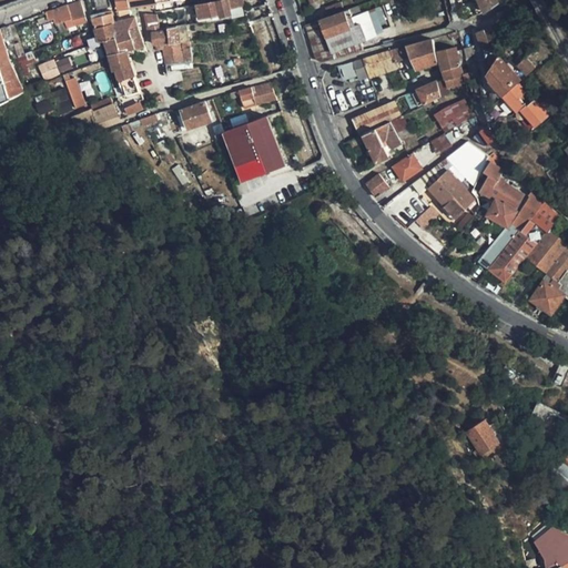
[(245,10),(241,0),(220,0),(198,4),(200,18),(221,14),(222,17),(232,16),(231,12),(245,10)]
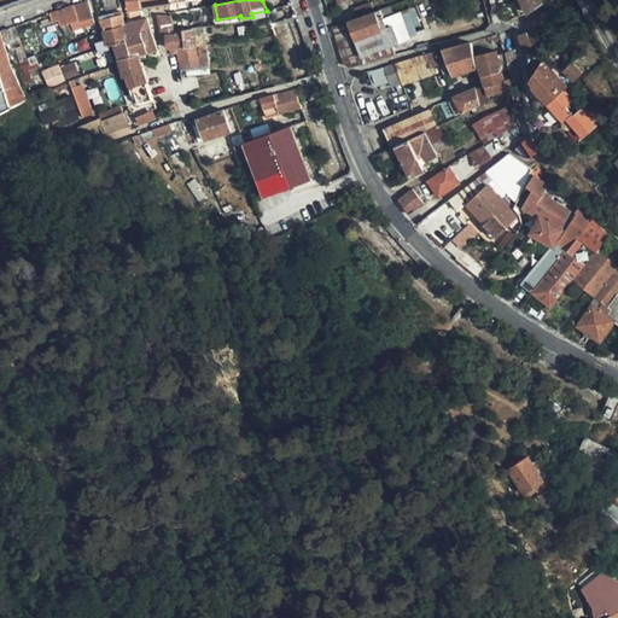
[(520,17),(522,17),(526,13),(541,4),(538,0),(520,0),(522,3),(514,7),(520,17)]
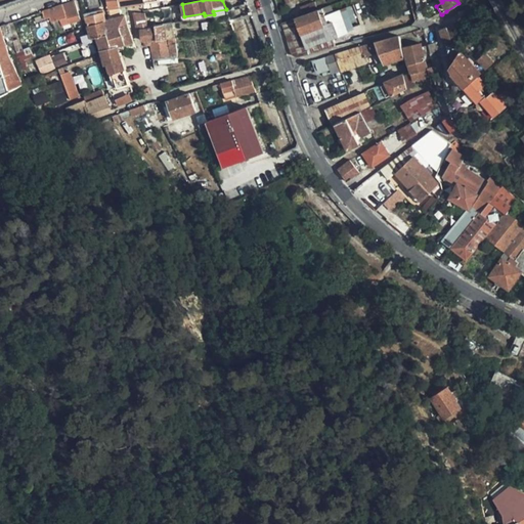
[(81,18),(75,1),(42,11),(45,18),(50,16),(53,23),(61,19),(63,25),(81,18)]
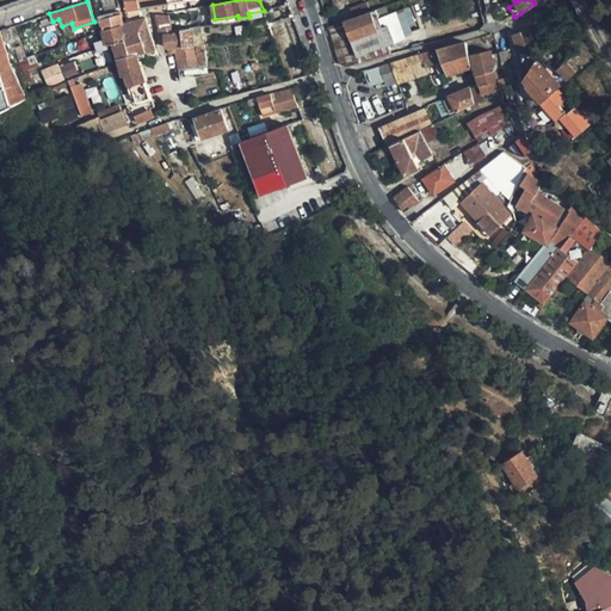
[(350,8),(353,18),(371,11),(368,2),(350,8)]
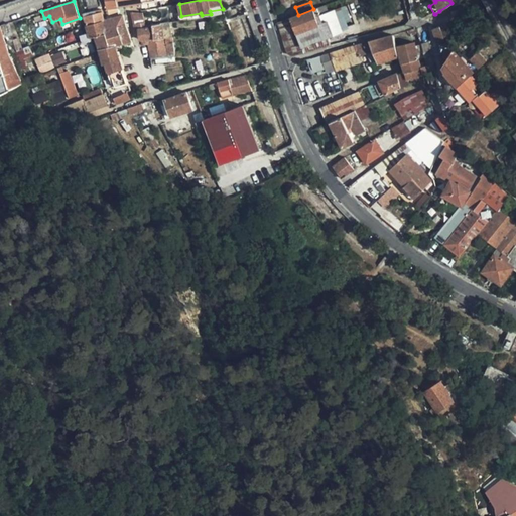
[(298,15),(276,23),(286,53),(288,54),(290,56),(292,56),(331,46),(328,36),(336,33),(340,27),(334,9),(327,12),(325,5),(313,9),(298,15)]
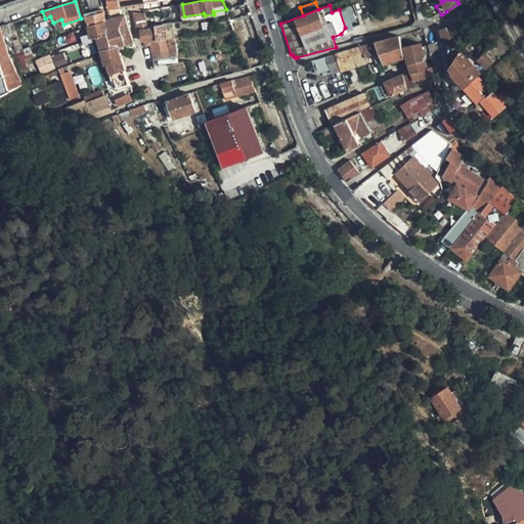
[(474,15),(472,8),(457,13),(460,20),(474,15)]
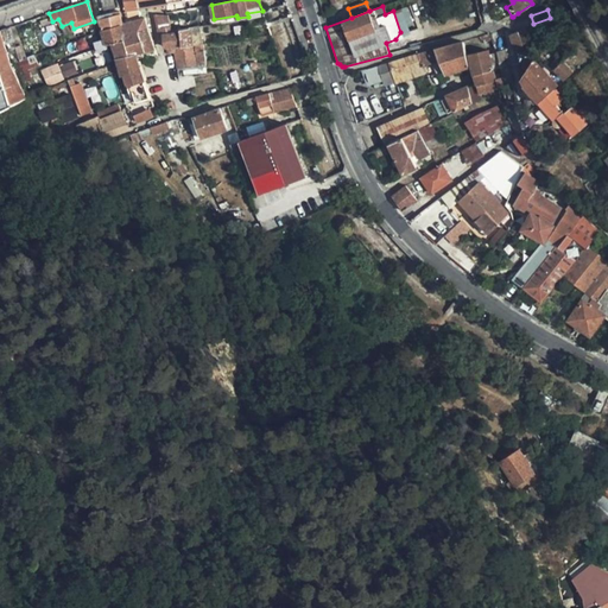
[(120,13),(99,18),(102,30),(124,24),(120,13)]
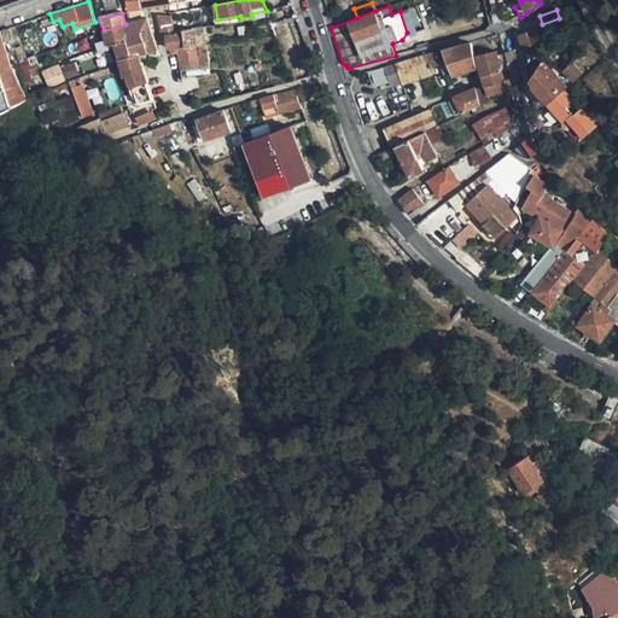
[(128,23),(132,35),(140,33),(150,30),(146,17),(134,21),(128,23)]
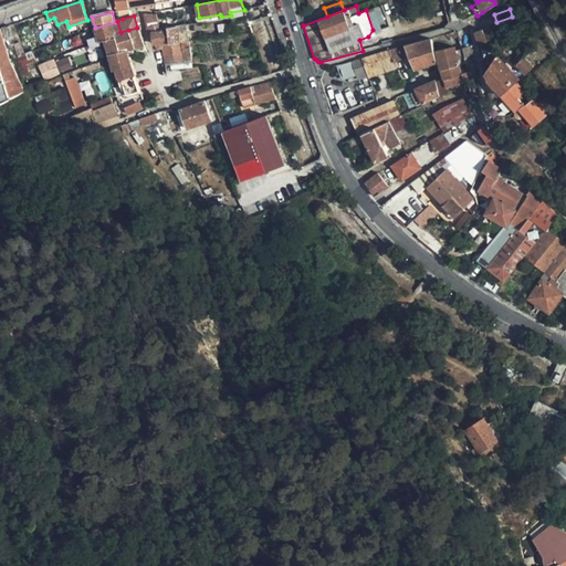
[(156,16),(152,16),(144,16),(147,27),(158,27),(156,16)]
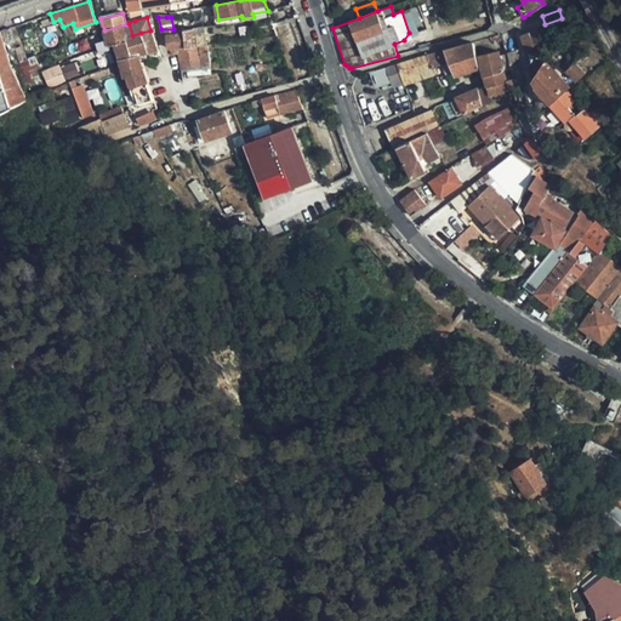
[(126,24),(104,30),(110,46),(114,45),(129,40),(134,39),(132,35),(129,23),(126,24)]
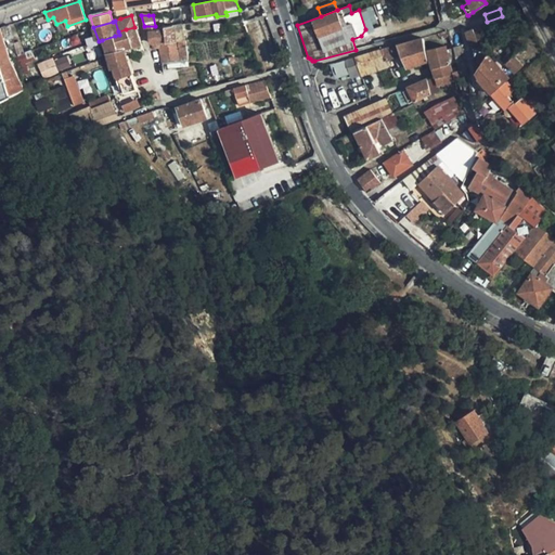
[(12,60),(25,54),(21,42),(16,43),(9,24),(1,27),(12,60)]
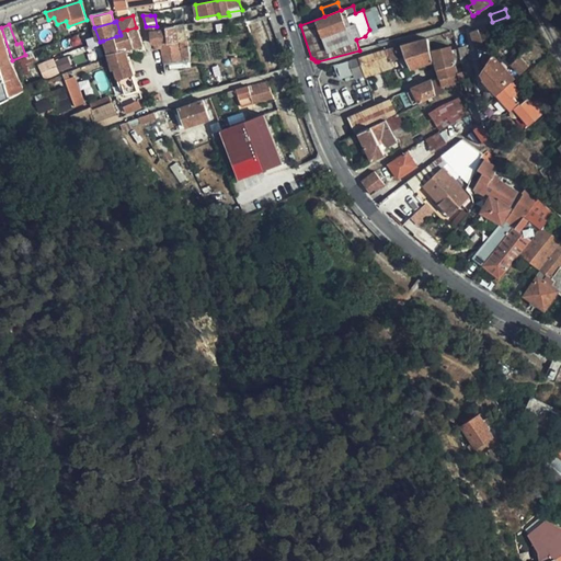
[(178,44),(175,26),(173,27),(158,29),(157,26),(146,26),(147,32),(150,31),(152,44),(153,44),(161,43),(161,45),(178,44)]
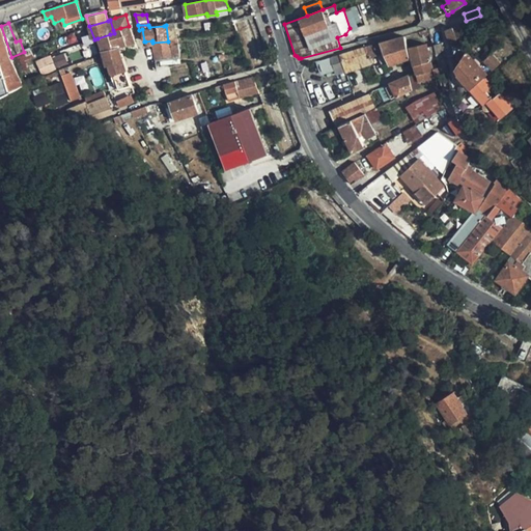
[(465,38),(462,29),(455,32),(453,27),(445,30),(451,45),(465,38)]
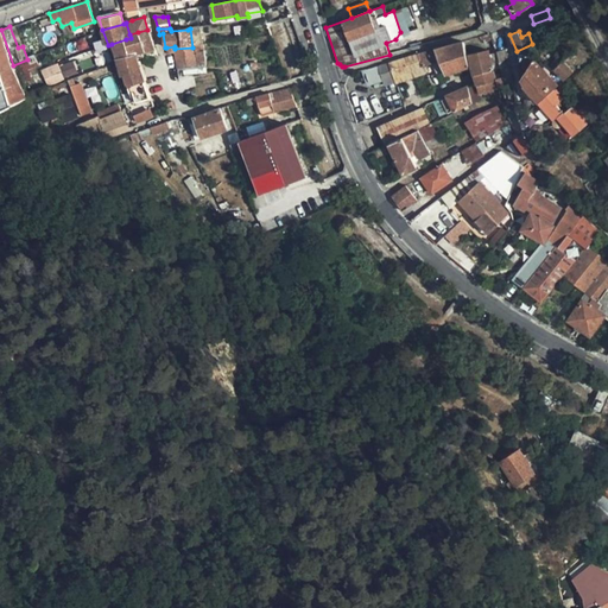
[(0,32),(0,109),(27,99),(11,65),(0,32)]
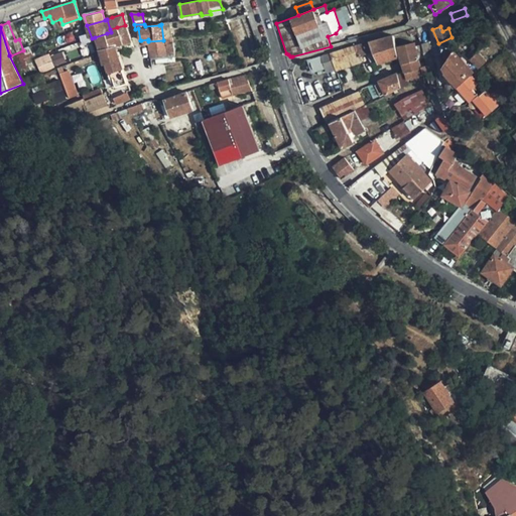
[(107,33),(95,37),(103,63),(119,59),(117,51),(115,44),(111,46),(107,33)]
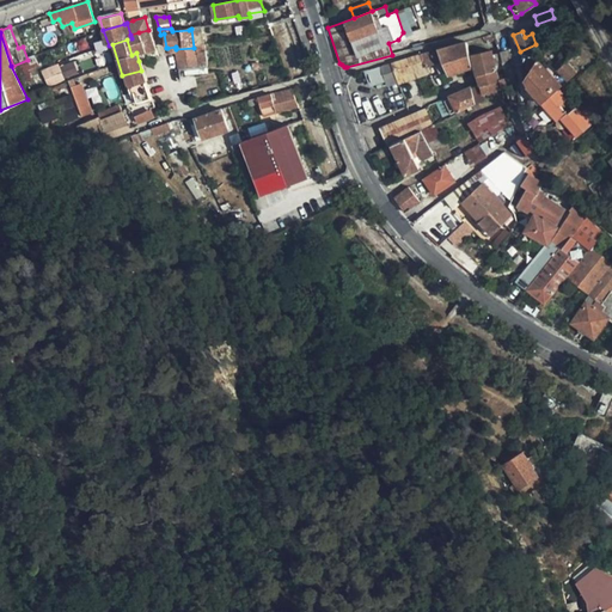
[(397,80),(398,84),(432,73),(428,65),(446,60),(450,73),(471,67),(470,57),(465,42),(391,62),(397,80)]
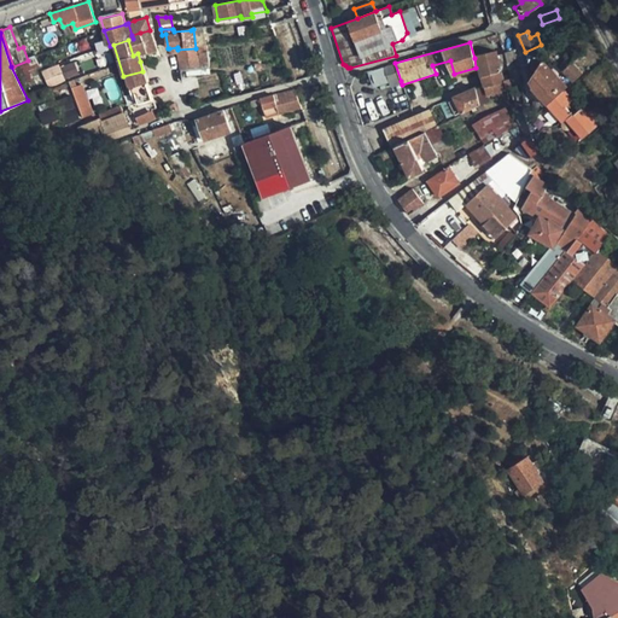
[(209,47),(196,48),(178,50),(179,56),(180,69),(210,68),(209,47)]
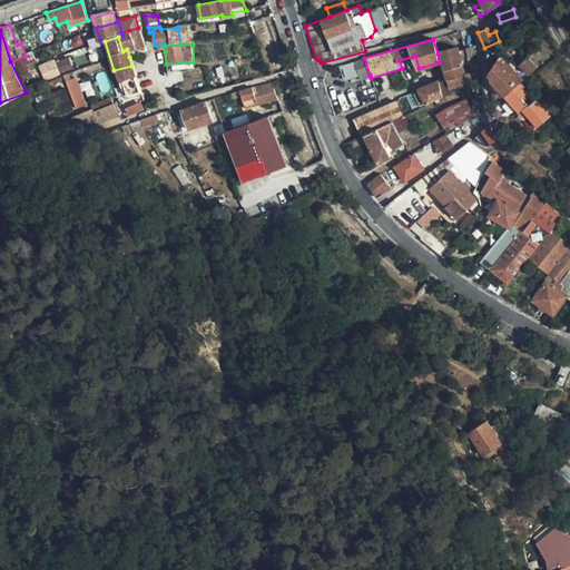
[(479,60),(475,46),(458,51),(457,48),(438,53),(439,62),(441,61),(443,71),(462,66),(479,60)]
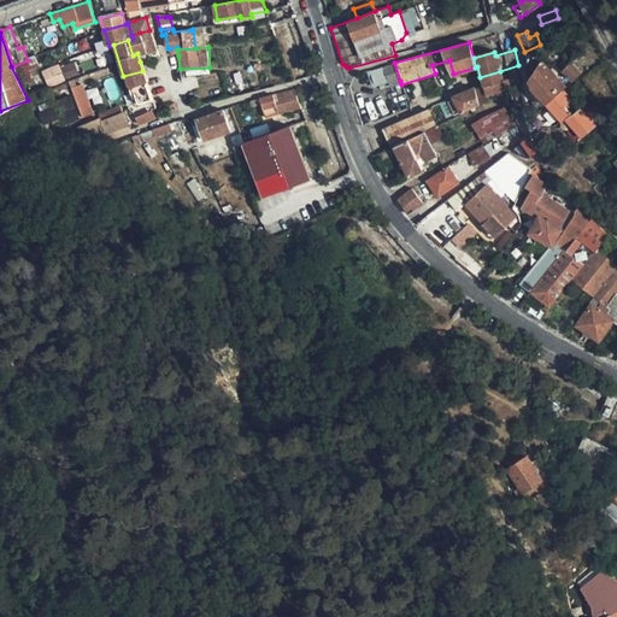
[(47,69),(52,83),(81,74),(76,59),(47,69)]
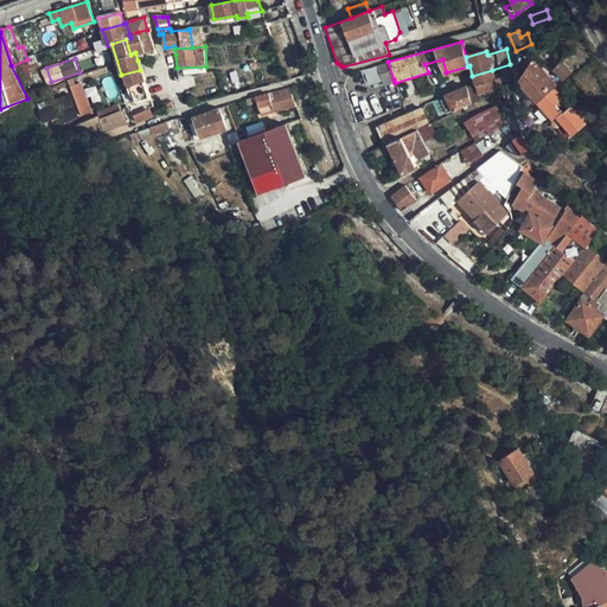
[(524,83),(543,70),(534,58),(521,76),(524,83)]
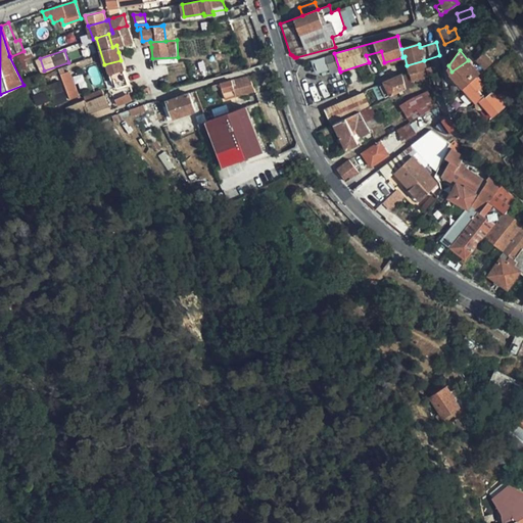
[(11,56),(15,64),(27,59),(24,51),(11,56)]
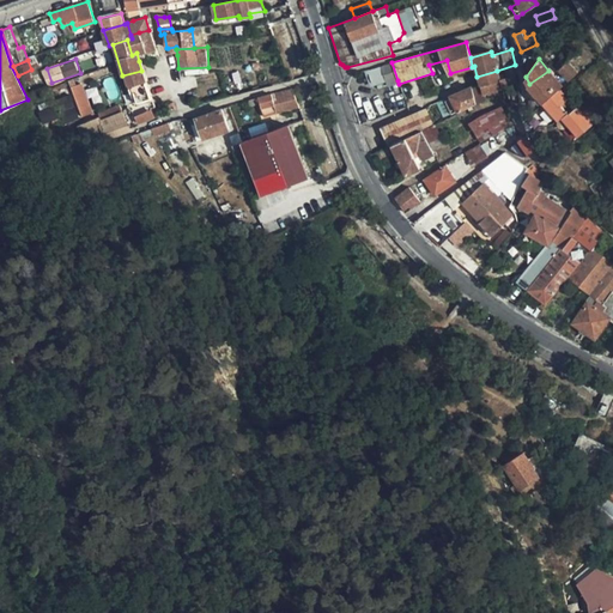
[(580,72),(569,60),(559,68),(569,80),(580,72)]
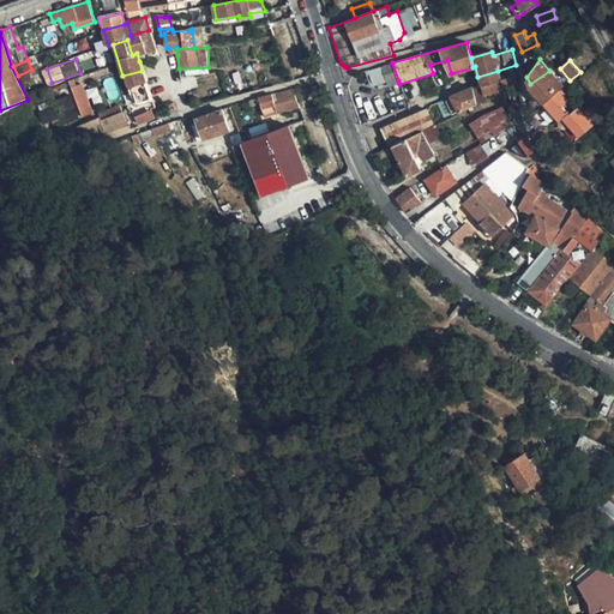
[(392,62),(368,70),(373,85),(385,82),(390,83),(398,80),(392,62)]
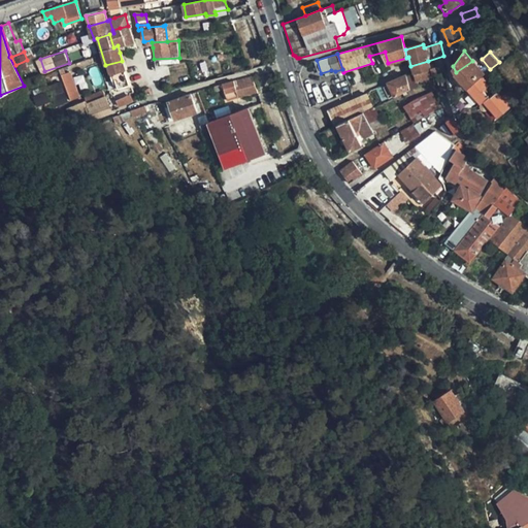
[(122,61),(105,65),(114,90),(130,85),(122,61)]
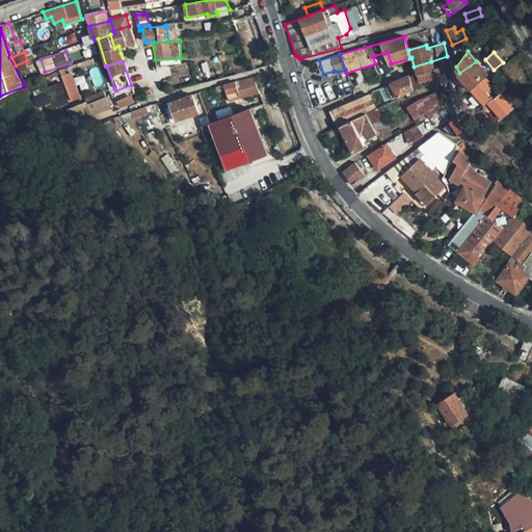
[(433,69),(431,61),(414,67),(415,70),(416,75),(410,77),(413,92),(420,88),(419,85),(434,79),(439,89),(445,86),(439,67),(433,69)]
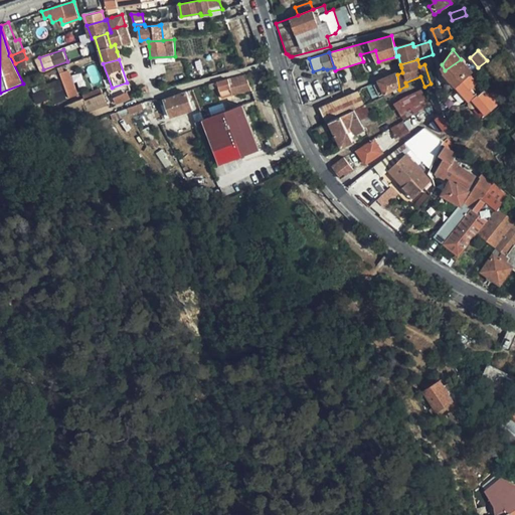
[(470,74),(473,72),(464,62),(461,59),(445,70),(444,71),(456,86),(470,74)]
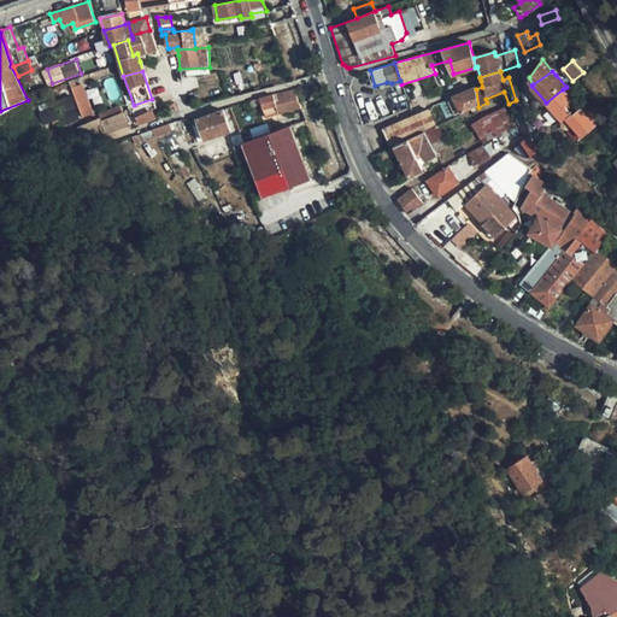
[(86,83),(75,86),(83,117),(94,115),(86,83)]
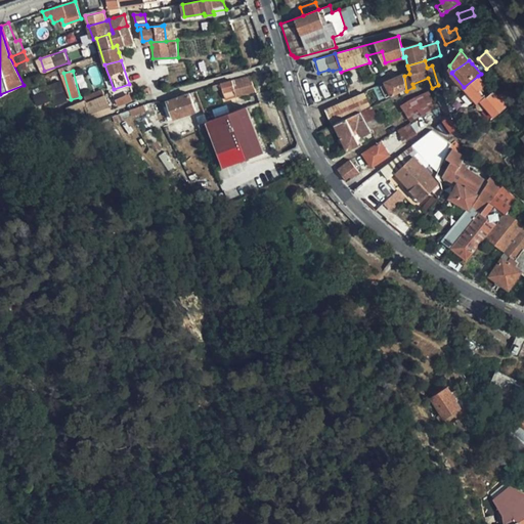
[(385,83),(391,97),(406,91),(404,76),(403,75),(385,83)]
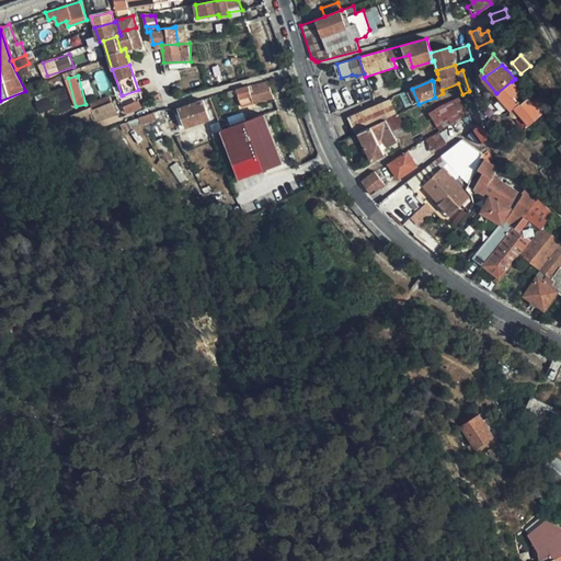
[(274,98),(267,81),(238,90),(241,101),(252,98),(255,104),(274,98)]
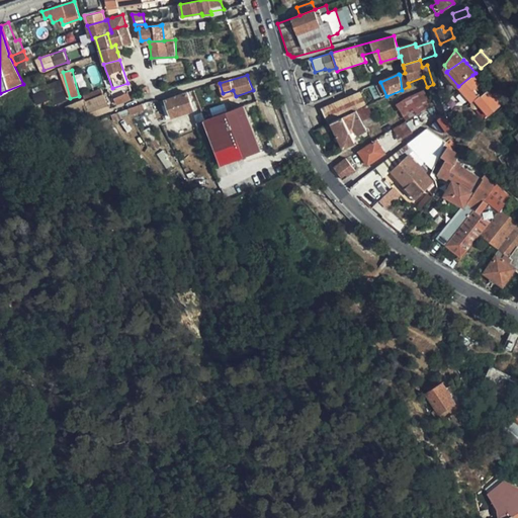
[(470,101),(471,102),(480,95),(475,90),(481,84),(472,75),(458,86),(470,101)]
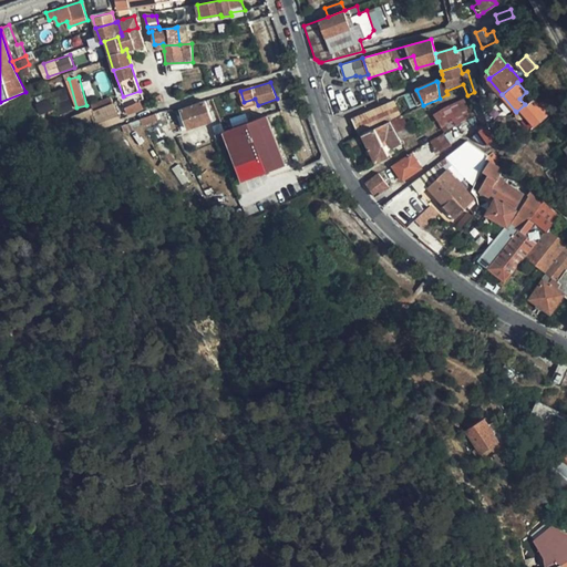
[(123,96),(125,101),(126,106),(142,101),(140,91),(123,96)]
